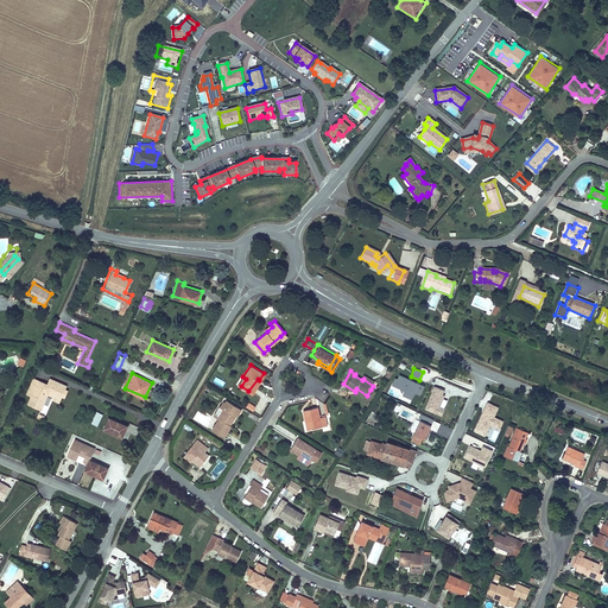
[(65,390),(63,388),(65,385),(49,378),(46,382),(45,386),(40,384),(43,381),(32,377),(25,392),(30,394),(26,401),(32,405),(35,400),(42,404),(46,393),(51,396),(50,398),(57,401),(61,396),(63,397),(65,390)]
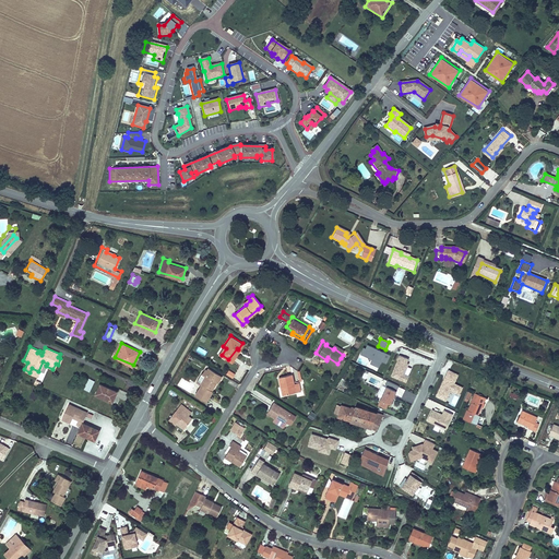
[(366,349),(364,348),(360,355),(373,360),(371,364),(379,367),(382,361),(385,365),(389,356),(368,346),(366,349)]
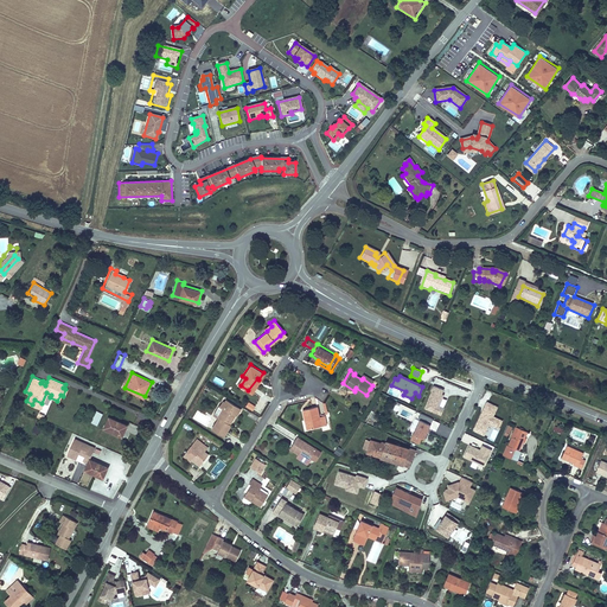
[(248,390),(250,393),(259,379),(257,378),(248,390)]
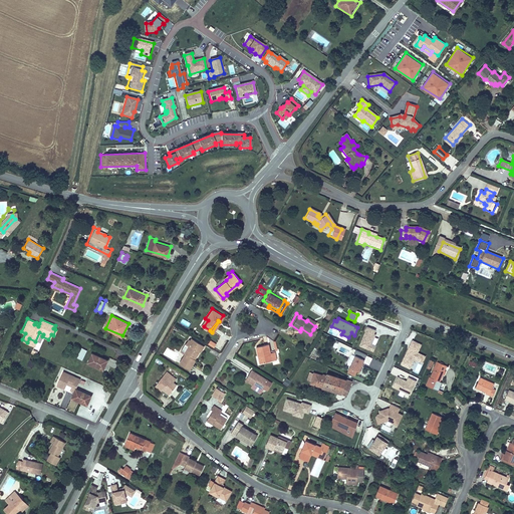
[(375,328),(367,325),(359,344),(373,350),(375,344),(371,341),(375,334),(373,333),(375,328)]
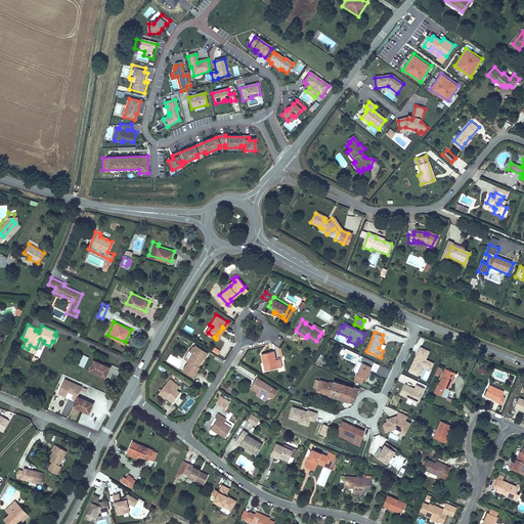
[(322,338),(319,336),(316,341),(307,335),(306,337),(318,345),(322,338)]
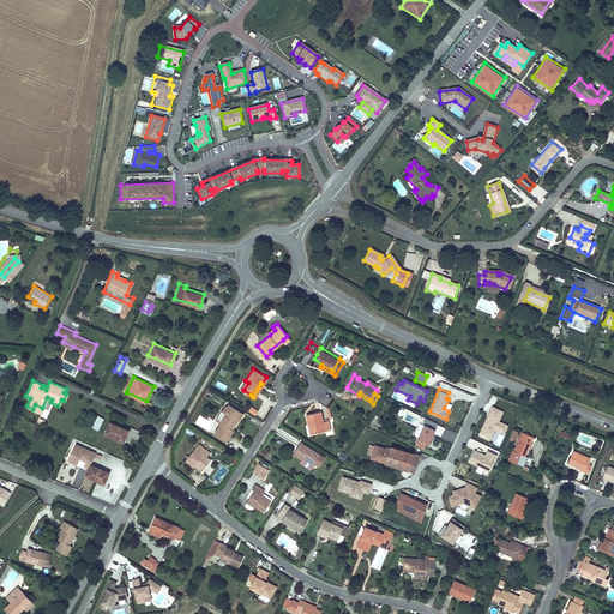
[(232,428),(230,427),(235,419),(238,420),(239,420),(244,413),(228,403),(224,410),(222,409),(215,419),(221,422),(214,432),(227,440),(234,429),(232,428)]
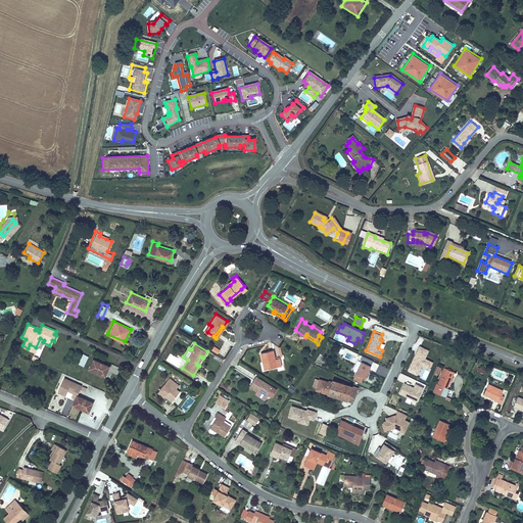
[(419,345),(408,369),(417,374),(422,364),(429,368),(433,362),(425,358),(428,349),(419,345)]
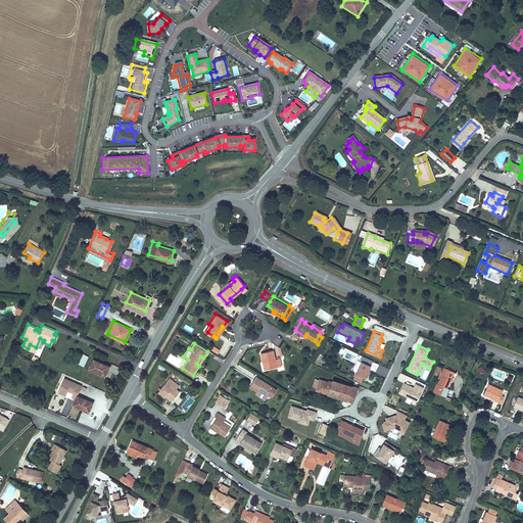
[(268,368),(277,365),(275,358),(272,348),(260,351),(263,361),(266,360),(268,368)]
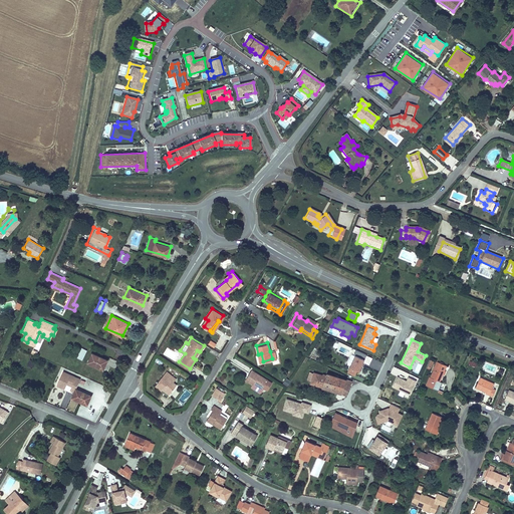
[(81,358),(85,350),(79,347),(75,355),(81,358)]
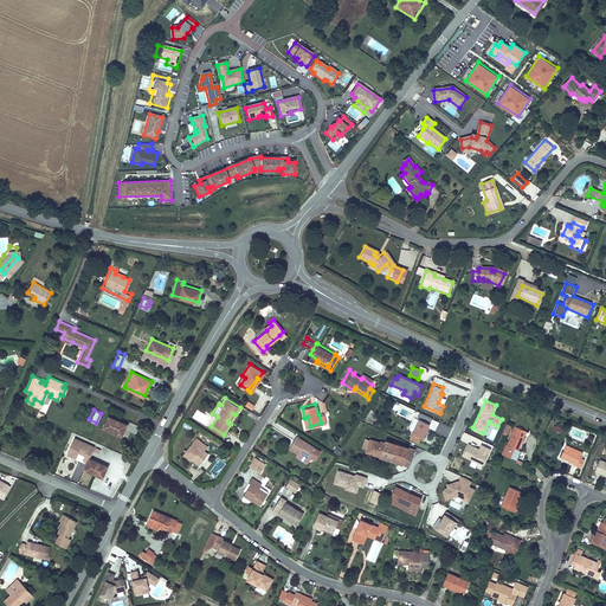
[(434,417),(423,411),(420,416),(421,417),(412,437),(420,440),(423,434),(425,436),(434,417)]
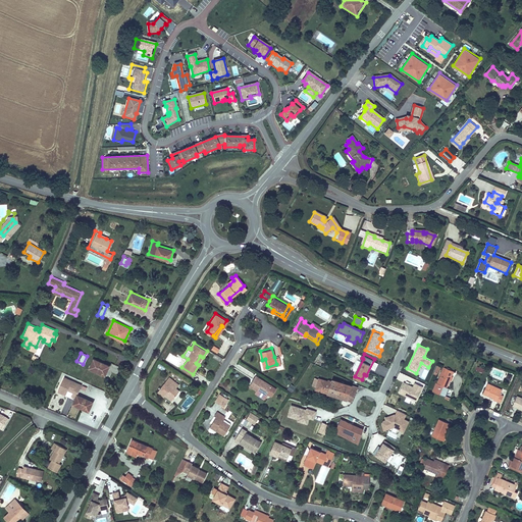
[(108,365),(93,359),(90,367),(104,373),(108,365)]
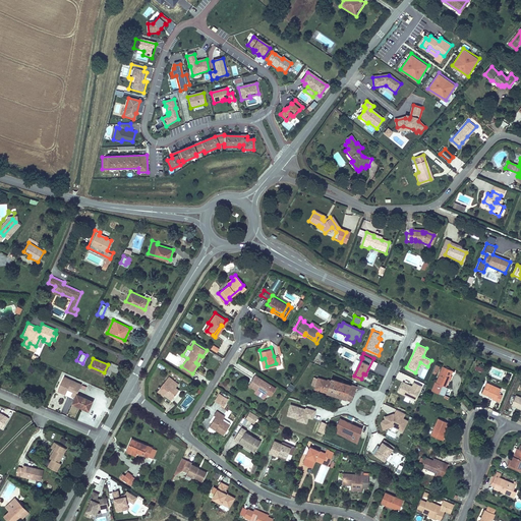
[(438,382),(437,382),(432,389),(446,395),(449,387),(447,386),(450,379),(451,379),(453,375),(451,374),(453,371),(446,368),(444,371),(442,370),(440,373),(441,374),(438,382)]
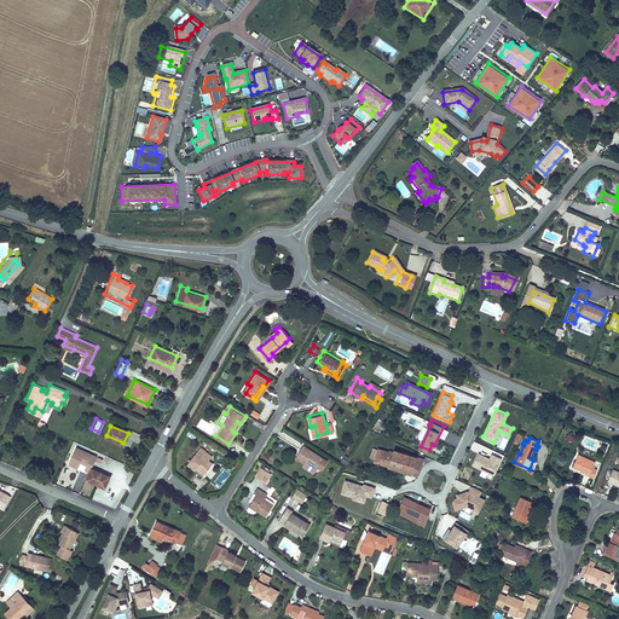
[(308,460),(318,467),(323,457),(304,445),(295,457),(306,464),(307,462),(308,460)]
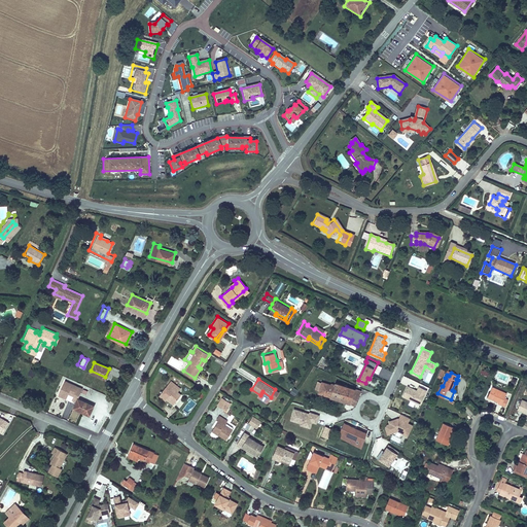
[(77,398),(82,388),(64,380),(58,394),(66,398),(69,391),(74,394),(73,396),(77,398)]
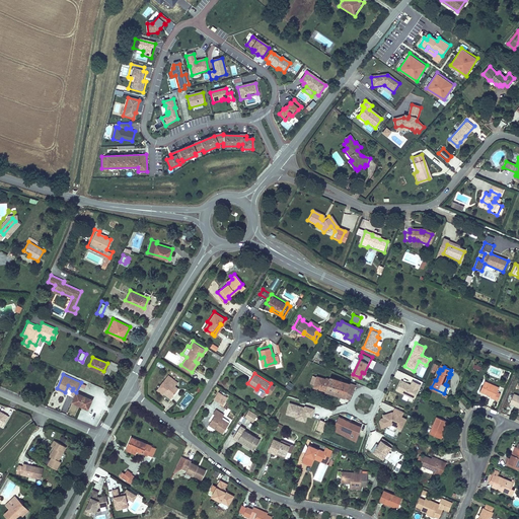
[(352,396),(358,384),(331,376),(330,378),(327,377),(326,378),(316,375),(313,386),(352,396)]
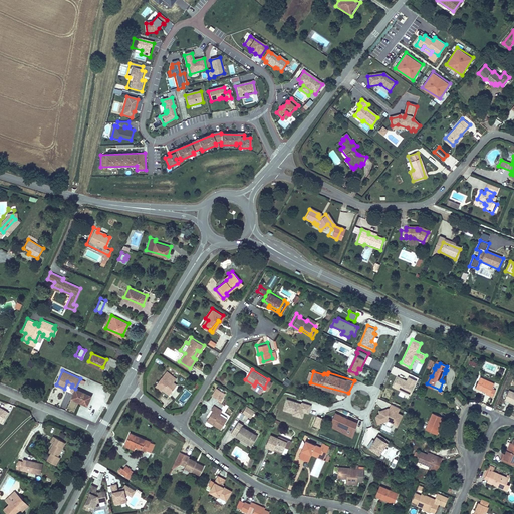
[(168,392),(172,388),(170,387),(171,384),(170,384),(172,381),(175,378),(168,372),(164,378),(160,375),(154,384),(159,389),(160,388),(161,387),(168,392)]
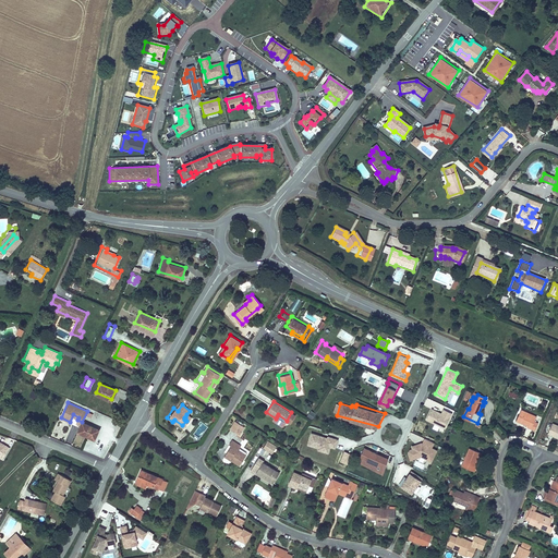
[(431,408),(426,419),(445,426),(451,412),(444,408),(441,412),(431,408)]
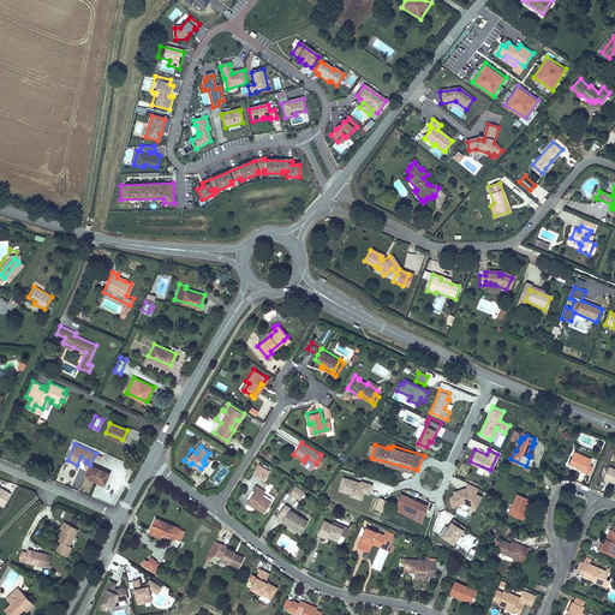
[(577,463),(583,466),(581,467),(581,469),(585,471),(589,463),(591,458),(574,451),(569,463),(575,465),(577,463)]
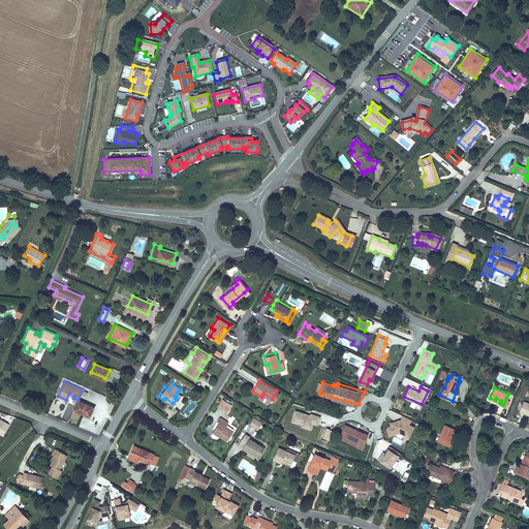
[(281,394),(276,391),(272,399),(276,402),(281,394)]
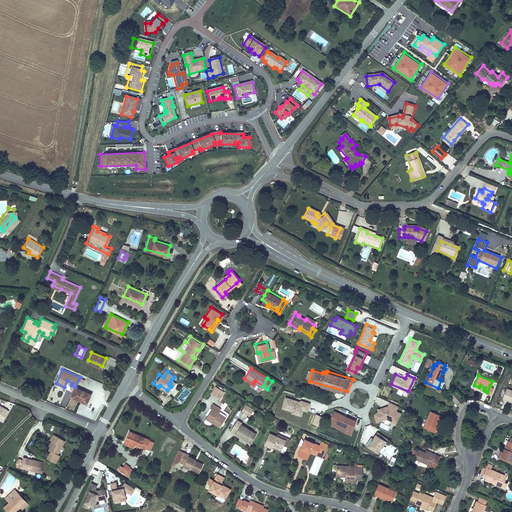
[(215,386),(211,393),(219,398),(224,391),(215,386)]
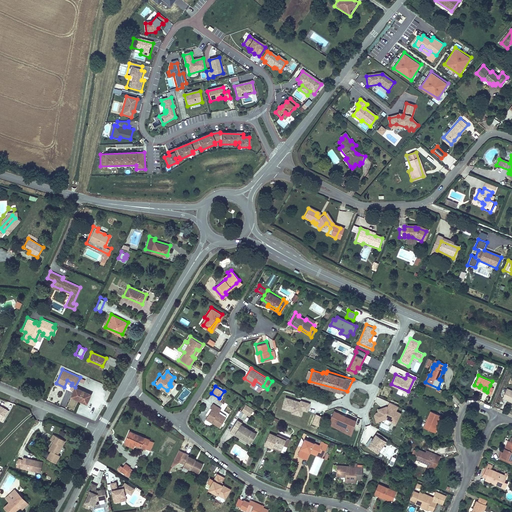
[(87,402),(91,393),(75,387),(74,389),(72,395),(87,402)]
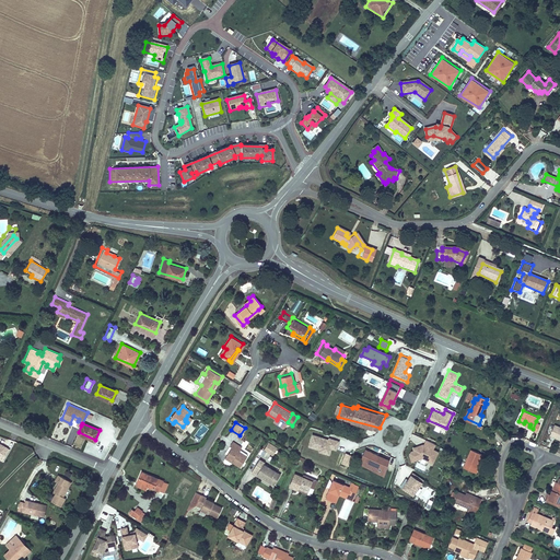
[(338,445),(340,440),(331,436),(330,438),(314,432),(311,443),(322,447),(321,448),(331,452),(333,446),(334,444),(338,445)]
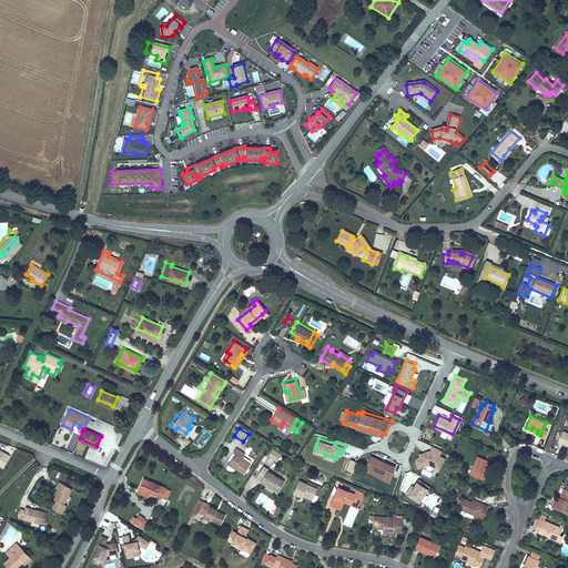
[(245,450),(236,445),(233,449),(235,450),(230,458),(237,464),(235,466),(243,470),(251,460),(243,455),(245,450)]
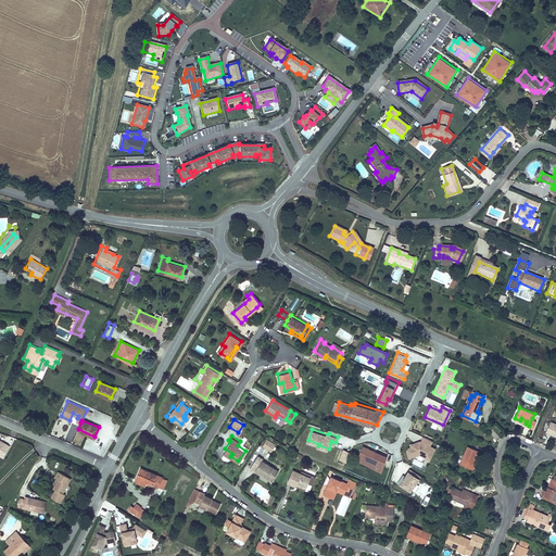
[(408,446),(407,451),(409,457),(420,454),(430,459),(436,447),(430,444),(432,441),(422,437),(420,441),(419,440),(409,443),(411,446),(408,446)]
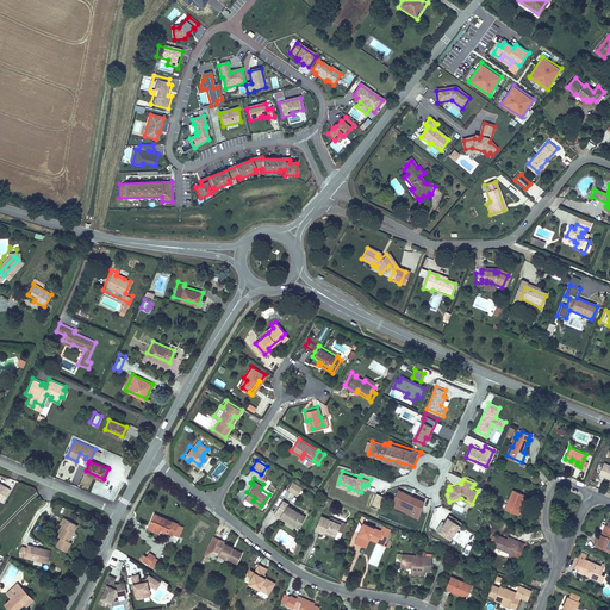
[(297,492),(302,485),(293,480),(288,486),(297,492)]
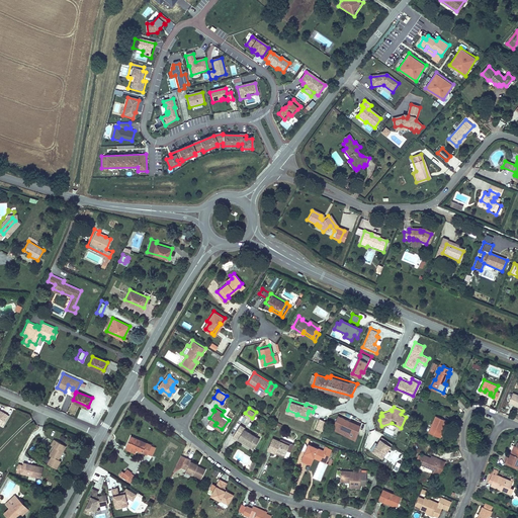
[(8,418),(0,412),(0,427),(2,428),(8,418)]
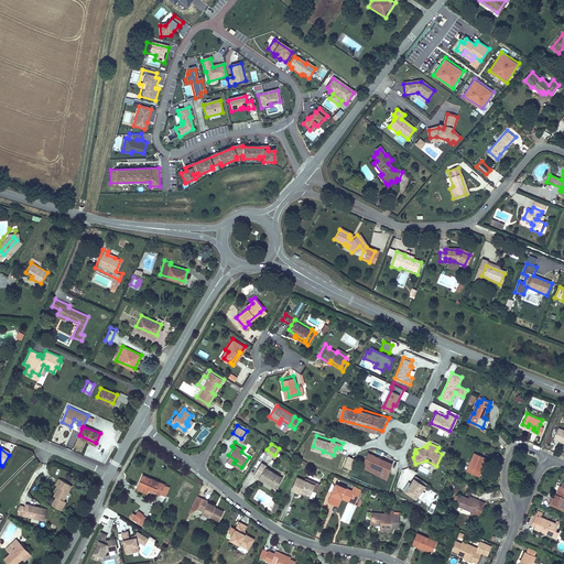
[(380,457),(368,452),(365,461),(377,465),(380,457)]
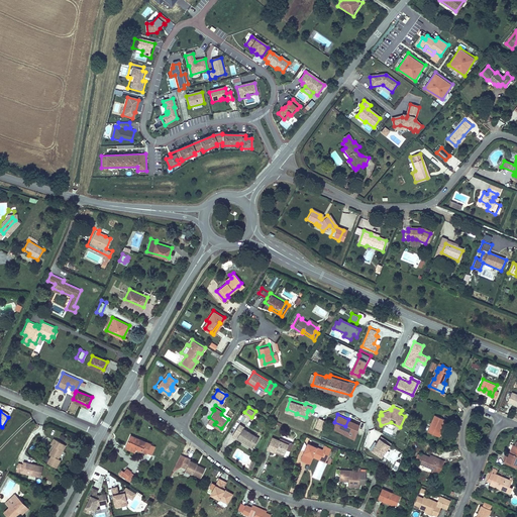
[(441,428),(445,419),(435,415),(428,431),(438,435),(441,428)]
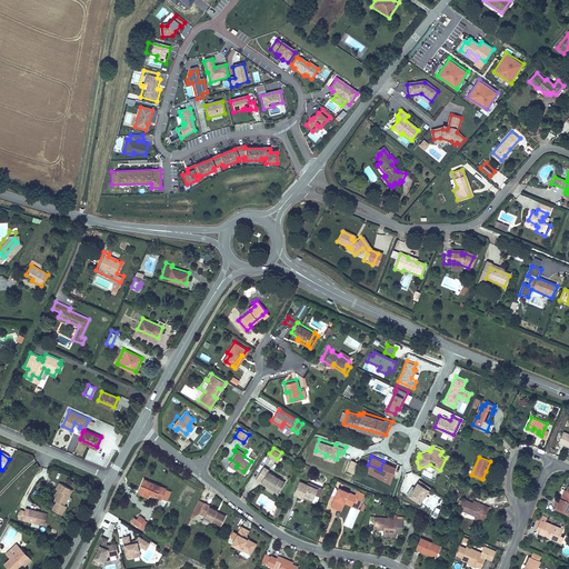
[(390,482),(396,467),(383,461),(380,469),(368,465),(365,471),(390,482)]
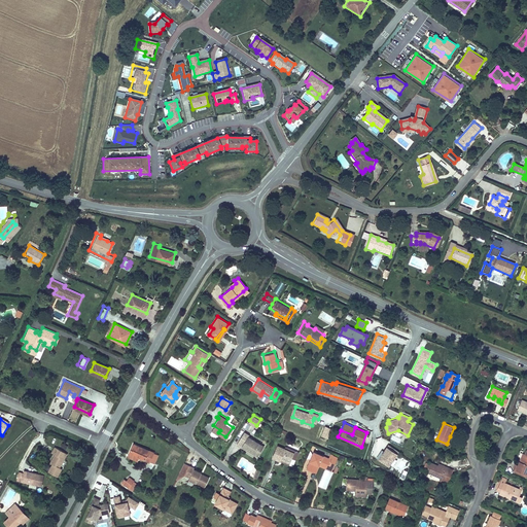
[(241,445),(242,444),(258,454),(261,449),(258,447),(261,443),(248,434),(249,432),(245,430),(237,442),(241,445)]
